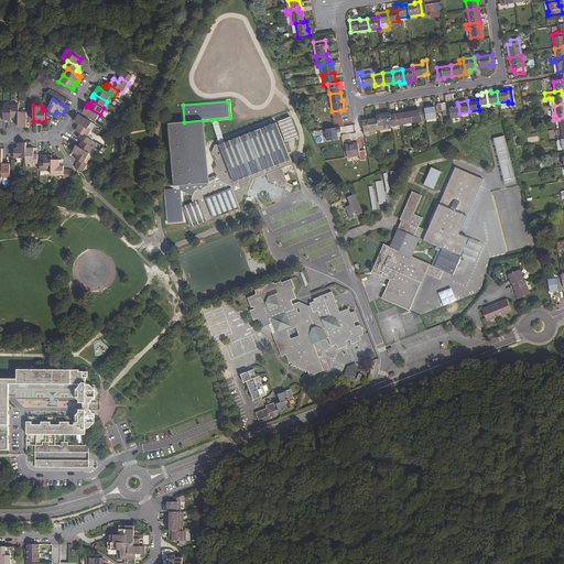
[(449,119),(461,117),(458,106),(448,108),(449,119)]
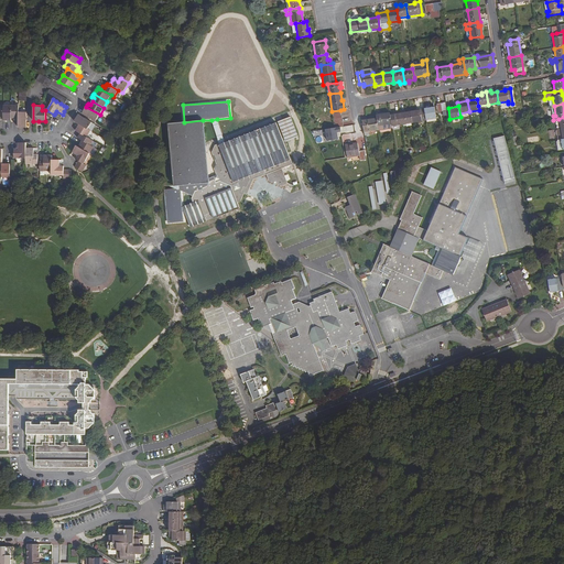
[(85,110),(83,114),(96,121),(100,115),(86,107),(85,110)]
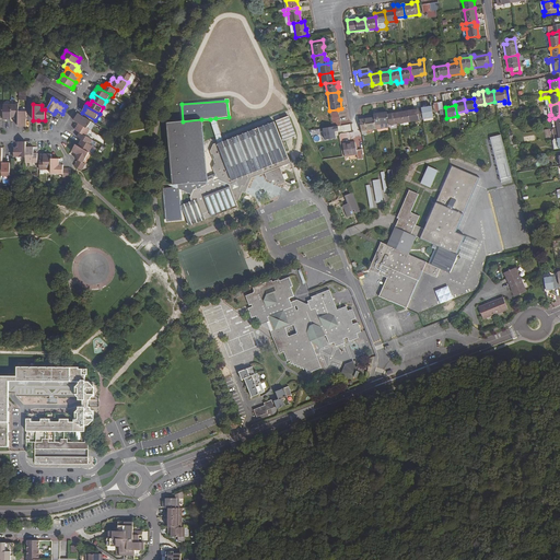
[(431,106),(420,108),(422,119),(432,117),(431,106)]
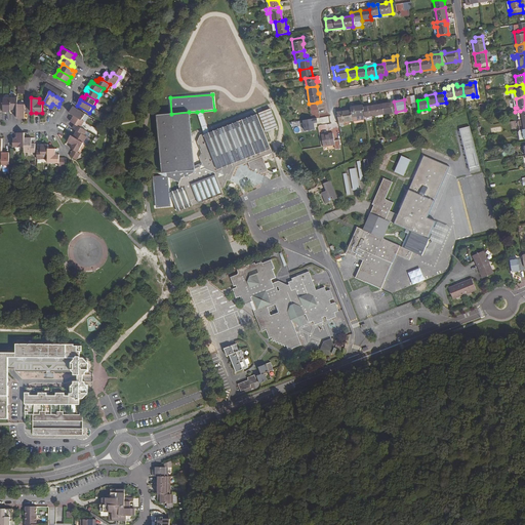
[(396,113),(394,102),(388,103),(388,104),(381,105),(384,115),(396,113)]
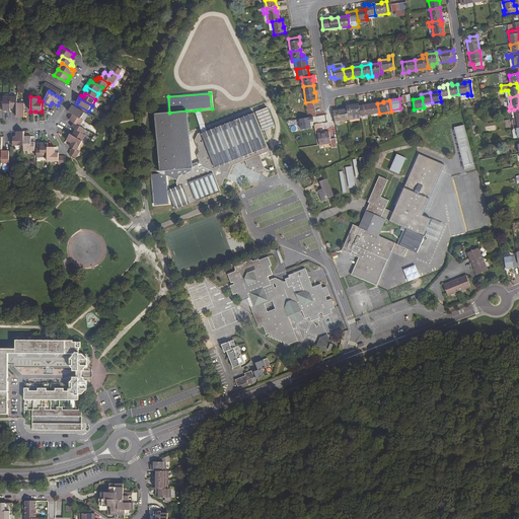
[(379,114),(377,103),(372,103),(371,101),(367,102),(369,116),(379,114)]
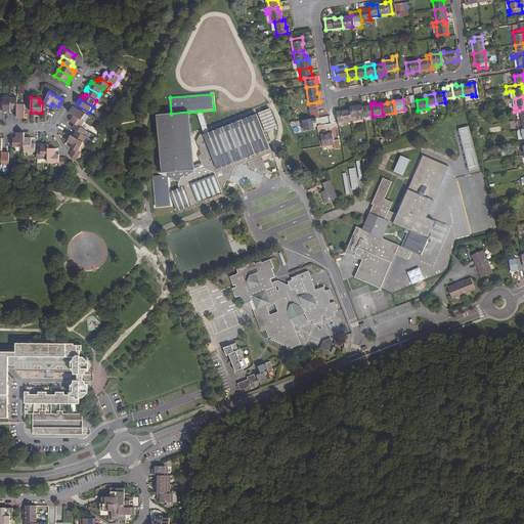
[(373,117),(370,103),(366,104),(366,106),(361,107),(363,116),(363,118),(373,117)]
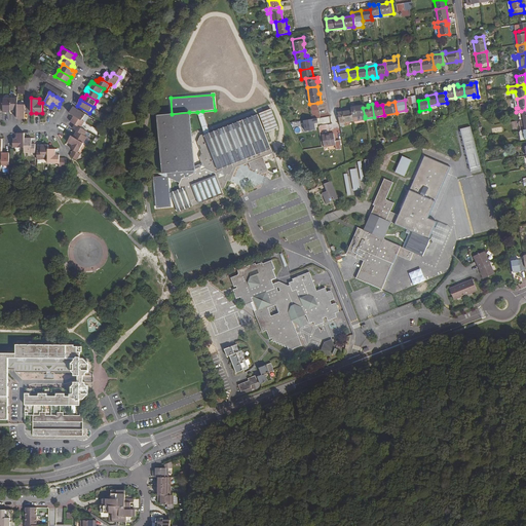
[(363,108),(363,106),(350,108),(352,117),(365,116),(363,108)]
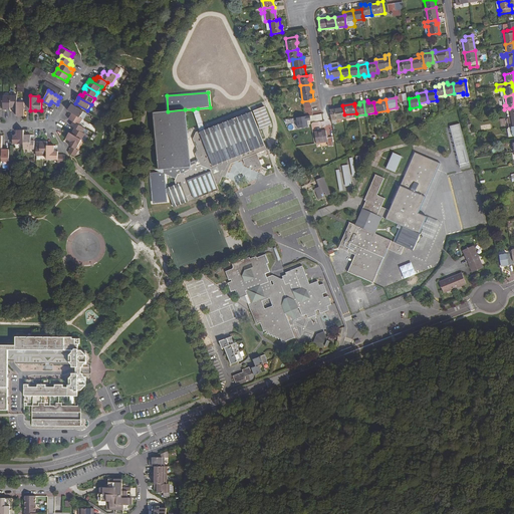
[(69,107),(68,110),(70,111),(80,117),(84,111),(71,104),(69,107)]
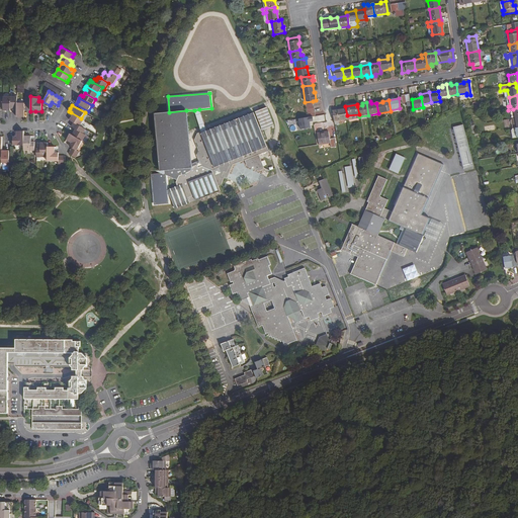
[(267,107),(256,111),(263,131),(274,125),(267,107)]
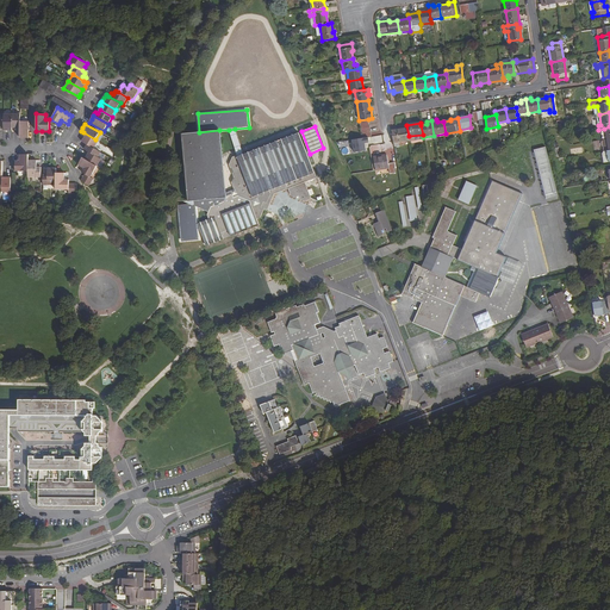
[(229,130),(237,154),(238,156),(244,154),(235,129),(229,130)]
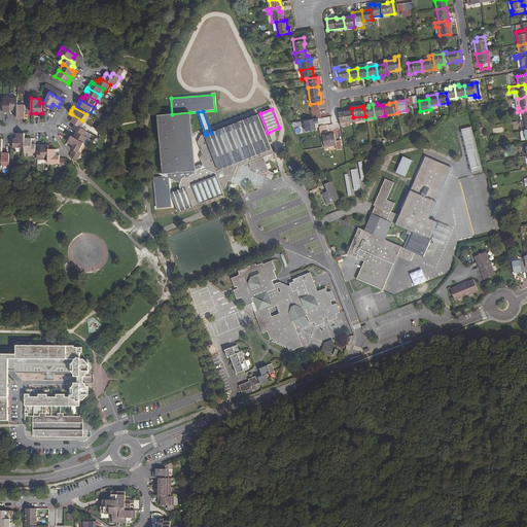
[(340,124),(353,121),(351,111),(342,112),(342,111),(338,111),(340,124)]
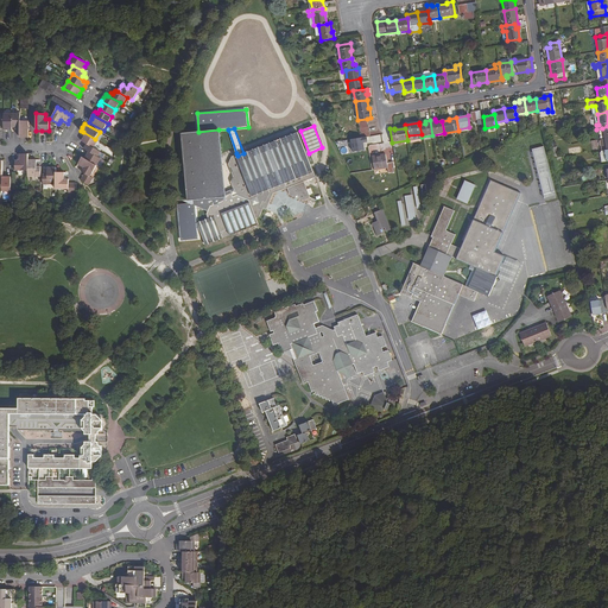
[(198,222),(197,223),(197,225),(206,245),(222,238),(221,232),(227,229),(229,235),(258,225),(257,217),(259,217),(264,208),(260,207),(261,203),(263,201),(266,202),(270,192),(267,185),(276,182),(284,178),(287,188),(291,195),(297,197),(297,196),(298,197),(298,198),(304,201),(310,197),(304,181),(316,177),(314,172),(298,132),(244,153),(238,156),(236,153),(232,156),(228,163),(233,176),(230,181),(233,188),(225,192),(219,130),(198,132),(184,134),(190,200),(192,200),(194,204),(197,204),(208,210),(207,214),(209,219),(198,222)]
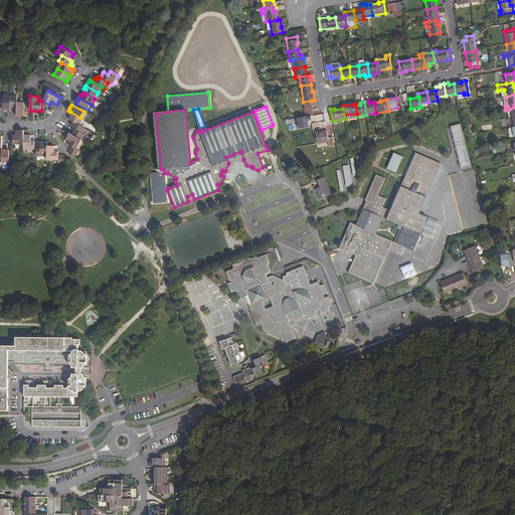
[(71,116),(69,120),(73,122),(79,126),(83,120),(80,118),(70,112),(70,114),(69,115),(71,116)]
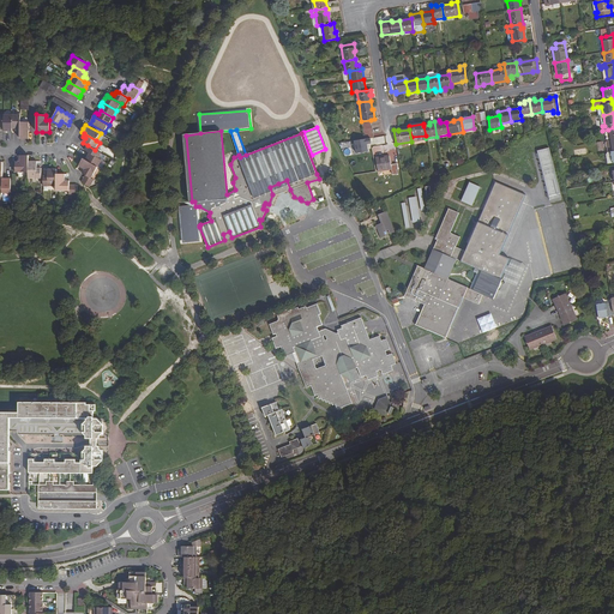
[(371,143),(371,138),(365,139),(354,140),(356,154),(368,151),(367,144),(371,143)]
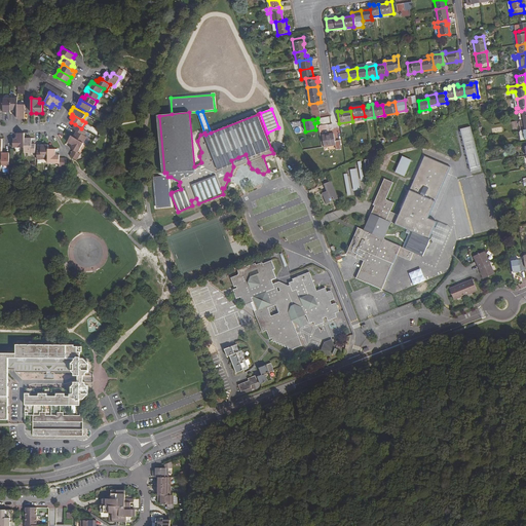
[(74,126),(73,128),(75,129),(85,136),(87,132),(81,128),(75,124),(74,126)]
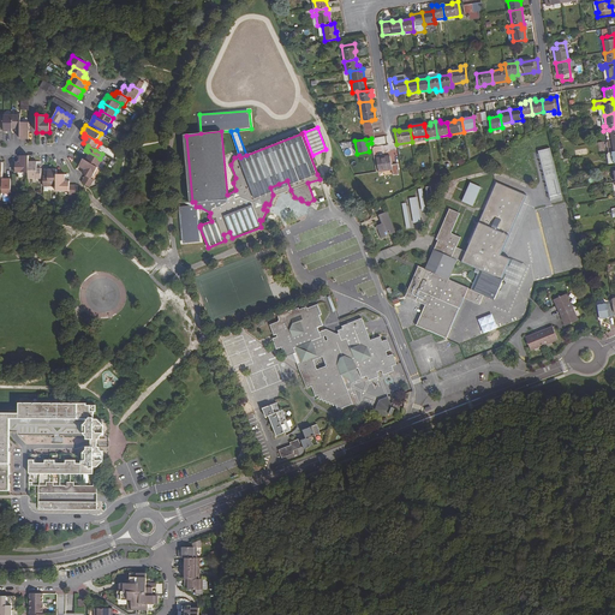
[(548,150),(537,153),(550,201),(561,198),(548,150)]
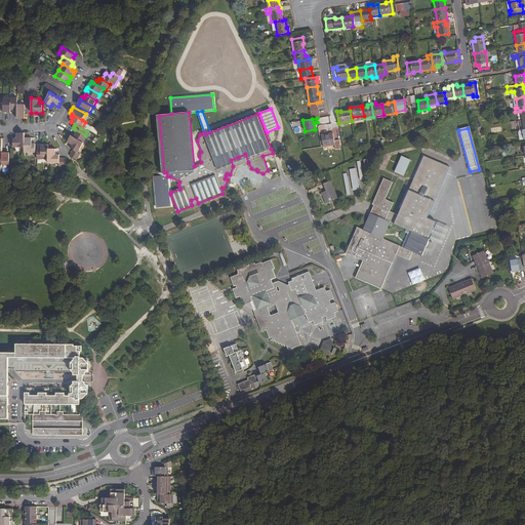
[(75,133),(73,136),(83,143),(87,137),(85,135),(75,129),(74,131),(73,132),(75,133)]
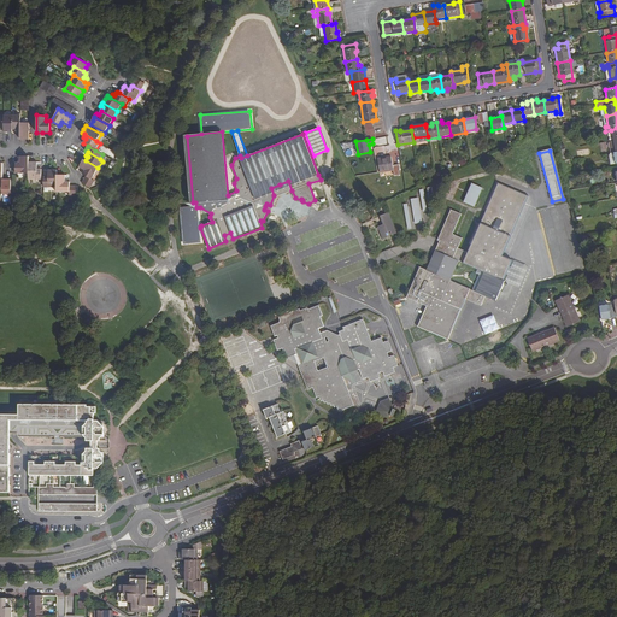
[(16,163),(16,174),(29,174),(29,163),(29,157),(25,157),(21,157),(21,163),(18,163),(16,163)]
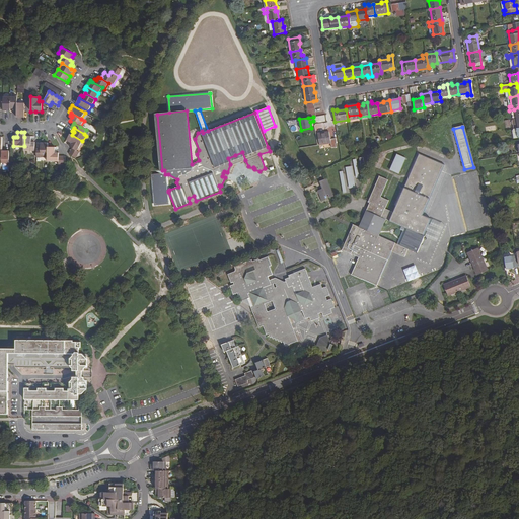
[(329,140),(328,133),(317,134),(318,145),(329,144),(330,148),(336,147),(335,139),(329,140)]
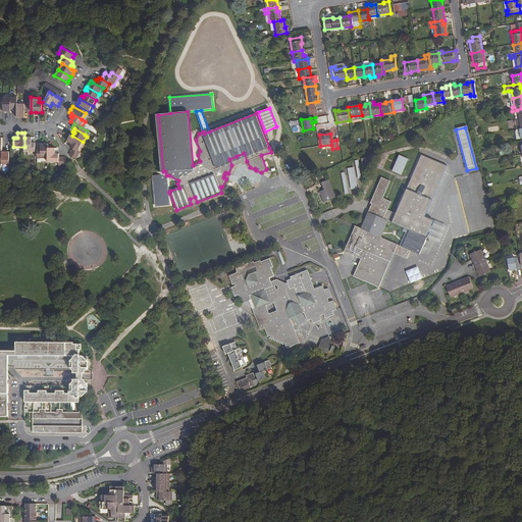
[(68,138),(67,141),(72,144),(71,146),(70,147),(73,149),(77,152),(83,142),(72,136),(70,135),(68,138)]
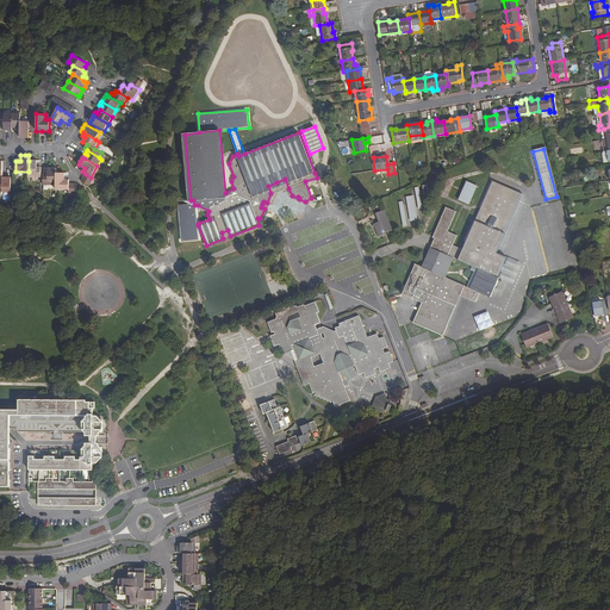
[(29,172),(29,178),(41,178),(42,168),(37,167),(37,161),(36,161),(30,161),(29,161),(29,172)]
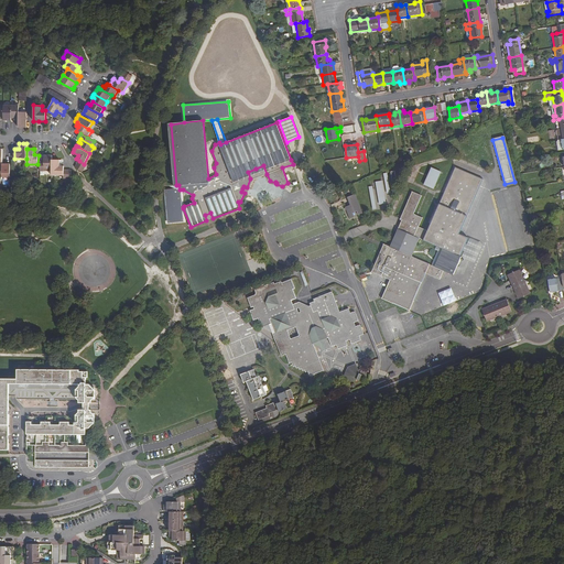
[(40,162),(40,171),(52,171),(52,160),(52,155),(50,155),(45,155),(44,155),(44,162),(40,162)]
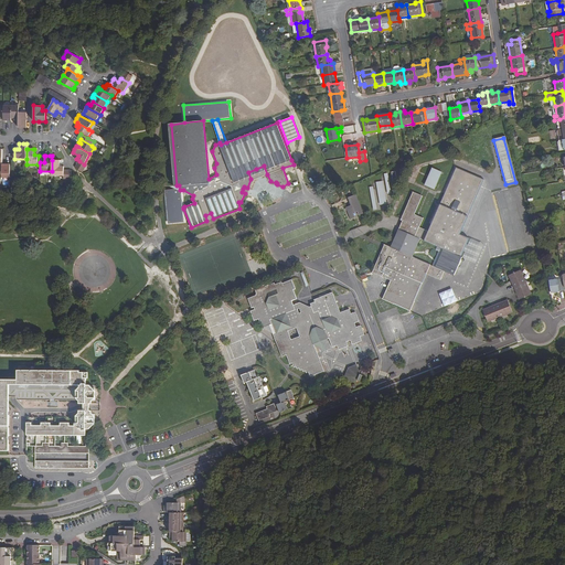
[(52,171),(52,176),(64,176),(64,170),(64,167),(61,167),(60,160),(59,160),(54,160),(52,160),(52,171)]
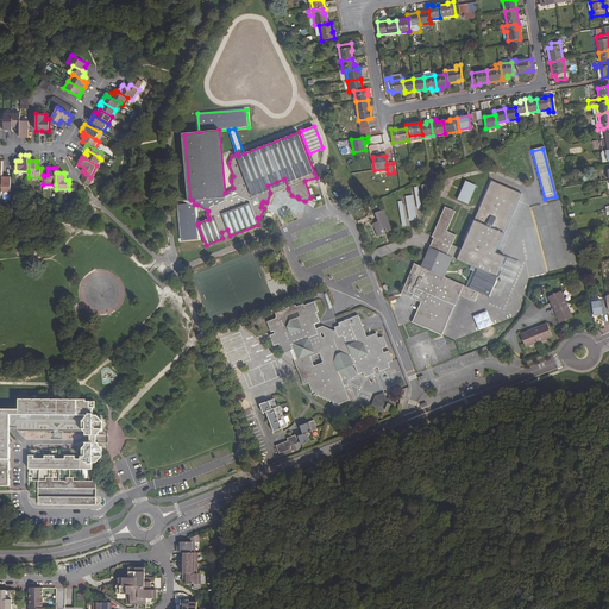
[(0,193),(2,193),(2,192),(11,192),(11,177),(2,177),(2,186),(0,186),(0,193)]
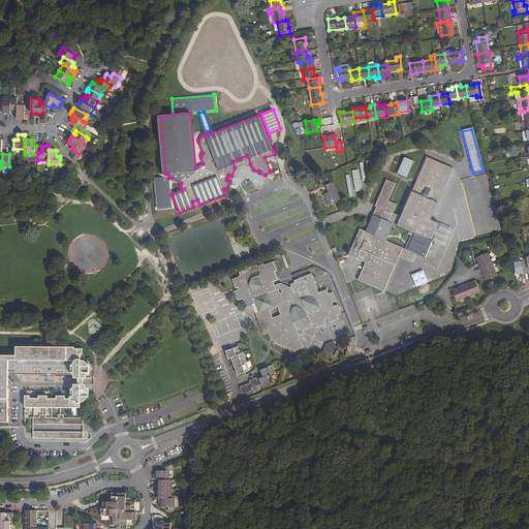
[(240,158),(232,161),(235,167),(231,176),(228,175),(227,177),(226,180),(229,181),(232,182),(239,168),(250,163),(247,155),(240,158)]
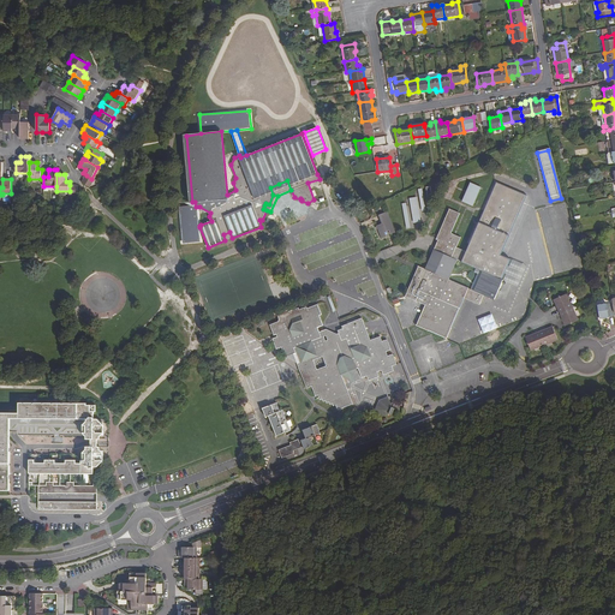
[(424,269),(418,267),(405,297),(419,304),(424,306),(416,326),(431,333),(446,339),(464,298),(478,305),(483,296),(494,300),(502,280),(501,279),(509,260),(500,255),(525,195),(495,183),(465,251),(455,248),(459,238),(449,233),(459,213),(448,209),(436,239),(437,240),(424,269)]
